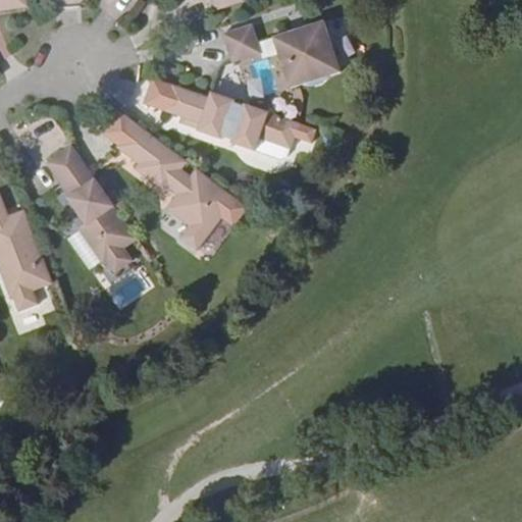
[(0,0),(0,11),(27,8),(25,0),(0,0)]
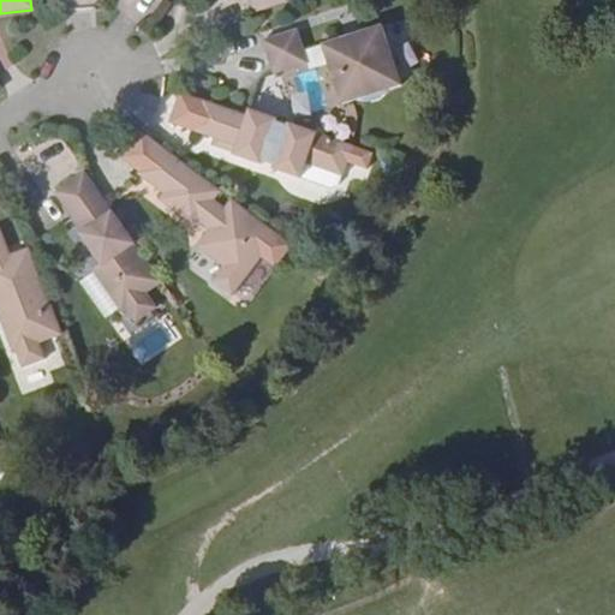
[(287,3),(286,0),(248,0),(252,12),(287,3)]
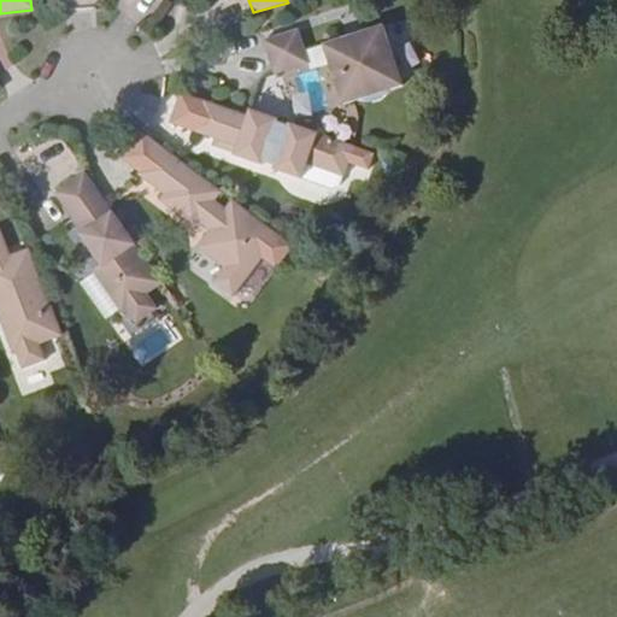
[(401,88),(382,28),(323,47),(342,107),(401,88)]
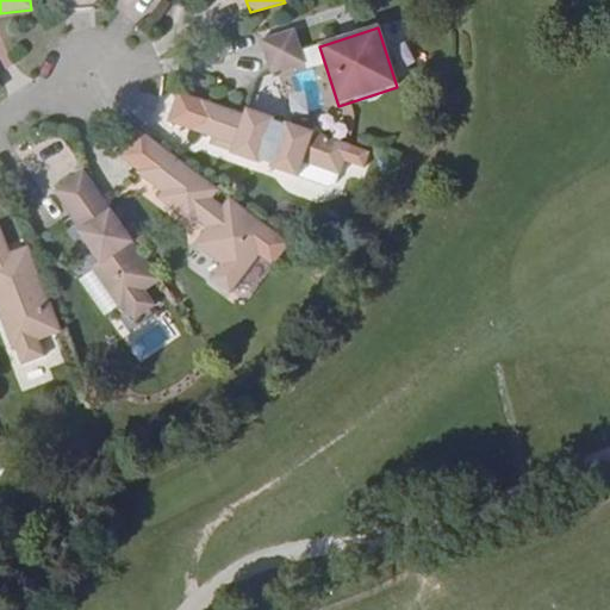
[(305,64),(294,31),(260,43),(271,76),(305,64)]
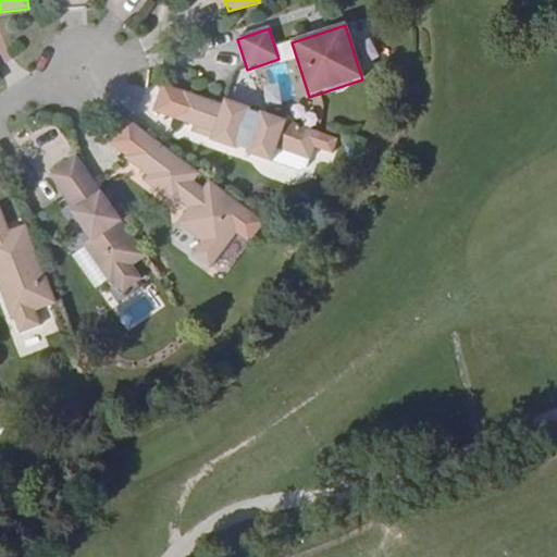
[(345,141),(326,135),(277,119),(256,111),(186,86),(176,114),(174,120),(183,123),(214,134),(212,139),(211,143),(237,151),(242,141),(251,146),(249,155),(275,164),(306,174),(312,171),(316,162),(317,163),(321,149),(339,156),(345,141)]
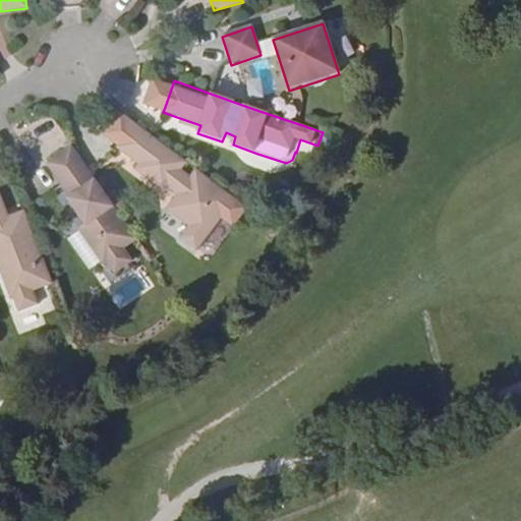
[(246,210),(235,200),(198,172),(196,171),(190,178),(180,171),(186,164),(184,161),(134,123),(120,112),(102,135),(117,148),(116,149),(139,166),(134,171),(165,193),(168,189),(176,196),(166,210),(188,226),(179,239),(196,251),(221,219),(233,229),(246,210)]
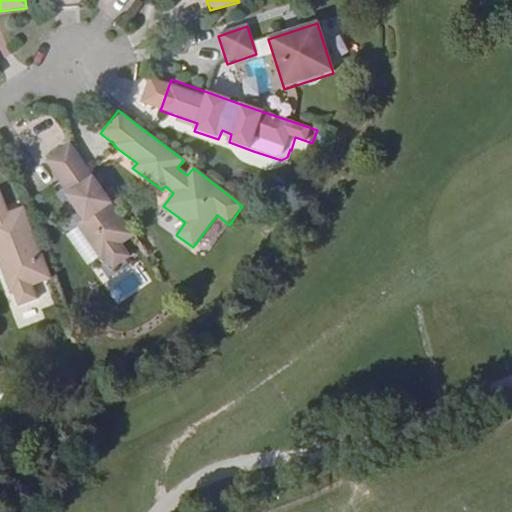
[(197,123),(168,113),(165,118),(195,128),(197,123)]
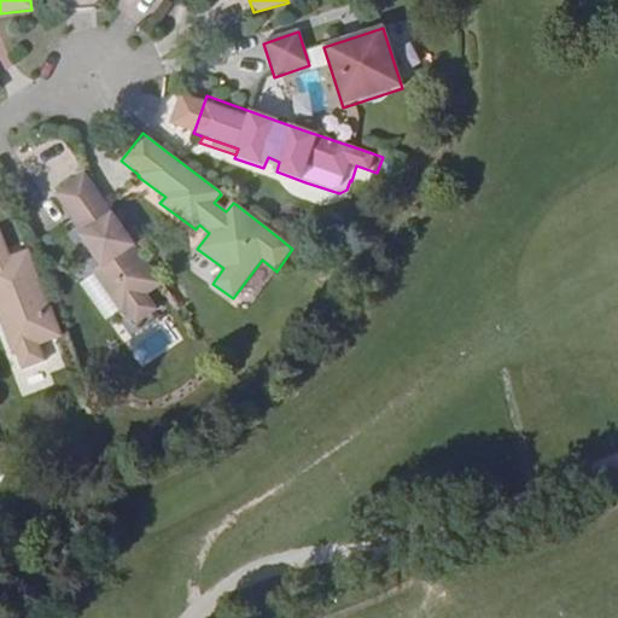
[(279,162),(268,157),(263,168),(277,172),(279,162)]
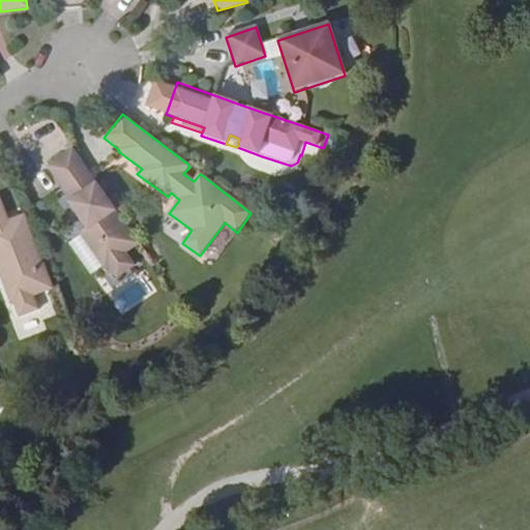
[(124,253),(138,243),(71,148),(48,168),(71,201),(67,203),(81,223),(84,219),(90,227),(80,234),(104,269),(107,266),(115,278),(134,266),(124,253)]
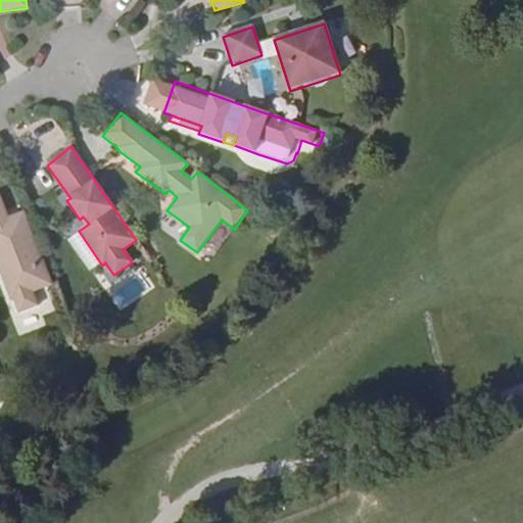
[(113,193),(106,198),(117,215),(125,209),(113,193)]
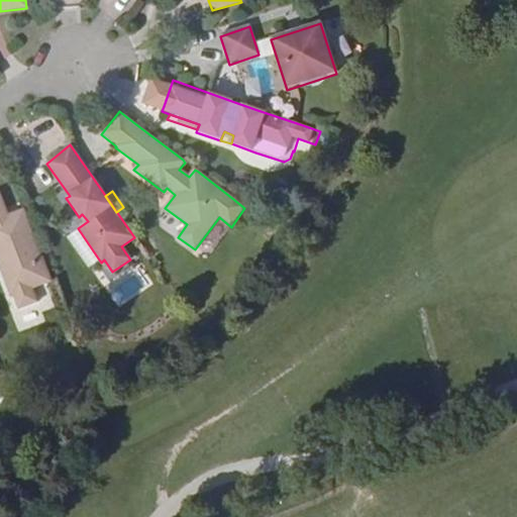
[(32,289),(50,283),(23,209),(7,216),(0,196),(0,246),(2,246),(4,252),(0,253),(0,271),(10,299),(12,297),(17,310),(36,303),(32,289)]
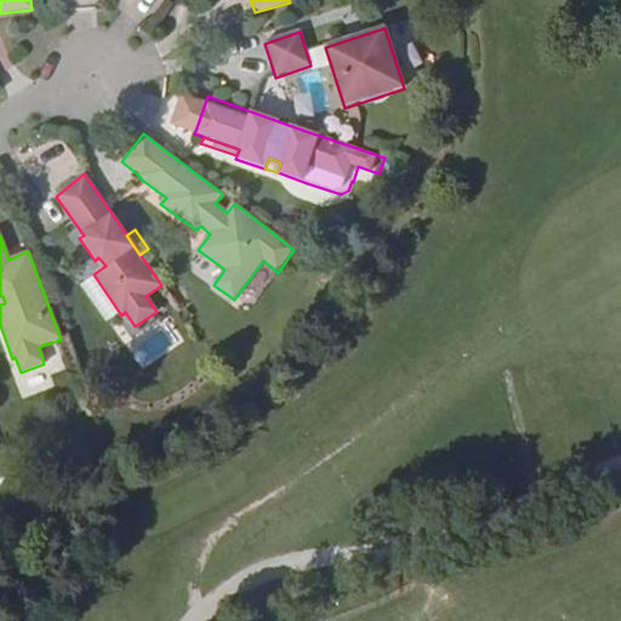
[(46,369),(44,364),(21,372),(22,379),(29,383),(35,385),(43,382),(46,376),(46,369)]
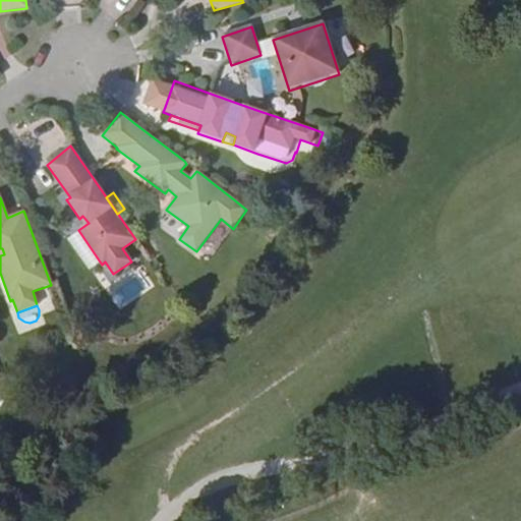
All buildings are outlined.
